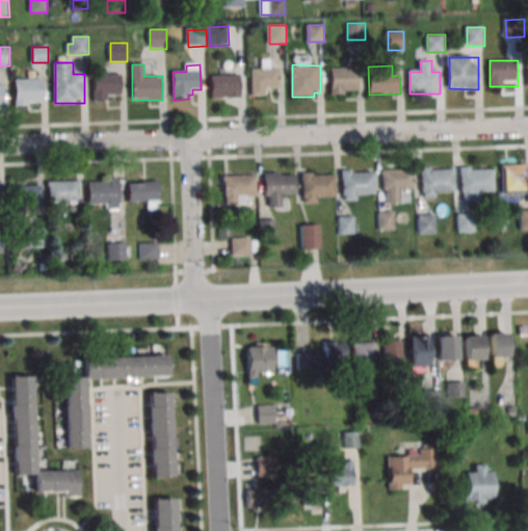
[(333,94),(360,94),(360,67),(333,67),(333,94)]
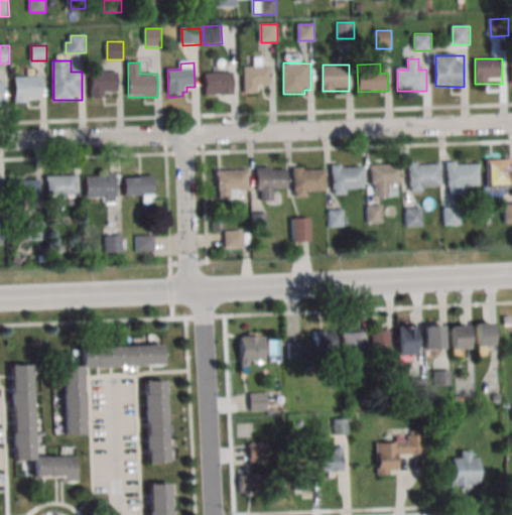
[(271,66),(258,66),(258,68),(245,68),(245,94),(261,94),(261,86),(271,86),(271,66)]
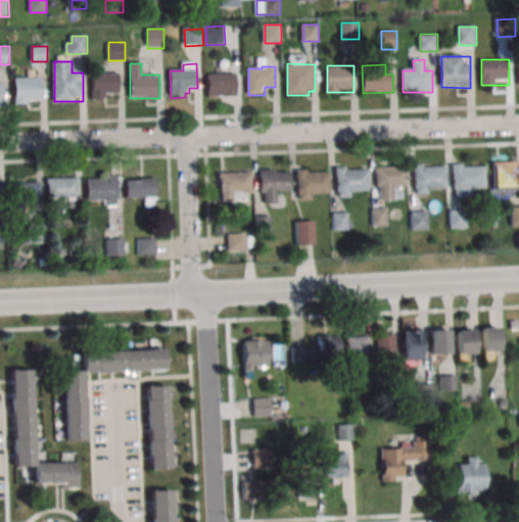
[(121,70),(91,70),(92,100),(106,100),(106,95),(122,95),(121,70)]
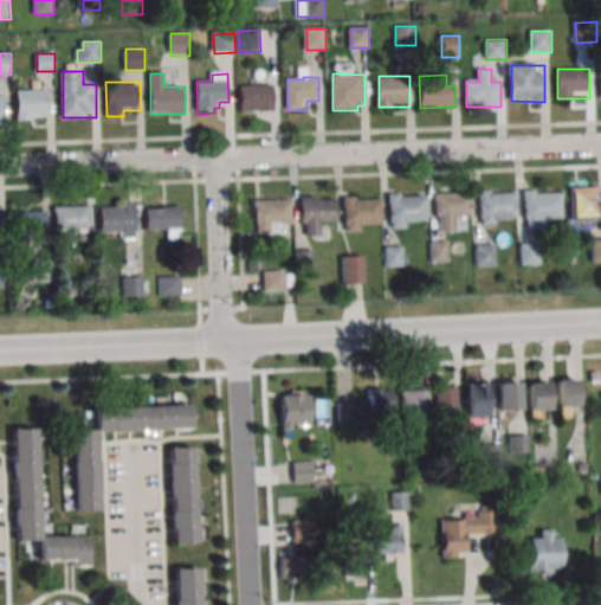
[(275,87),(241,87),(241,113),(275,113),(275,87)]
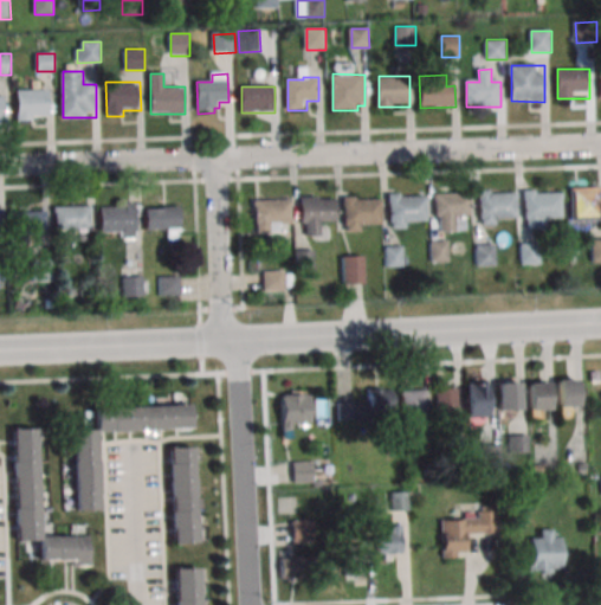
[(49,89),(18,89),(18,120),(49,120),(49,89)]
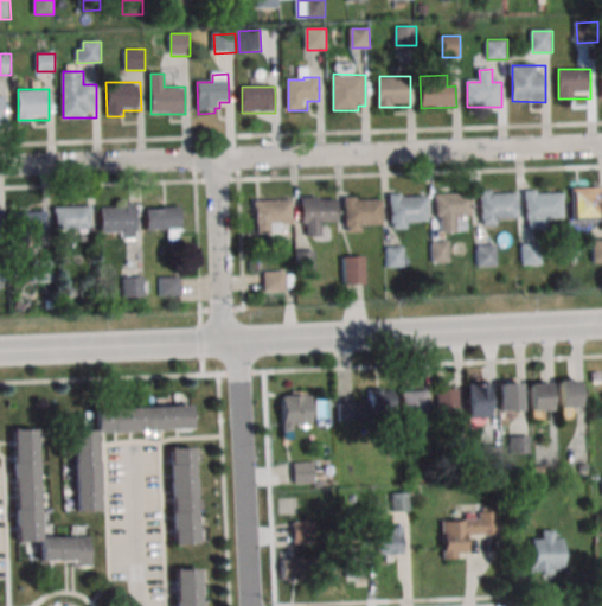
[(574,187),(574,222),(601,222),(601,187),(574,187)]
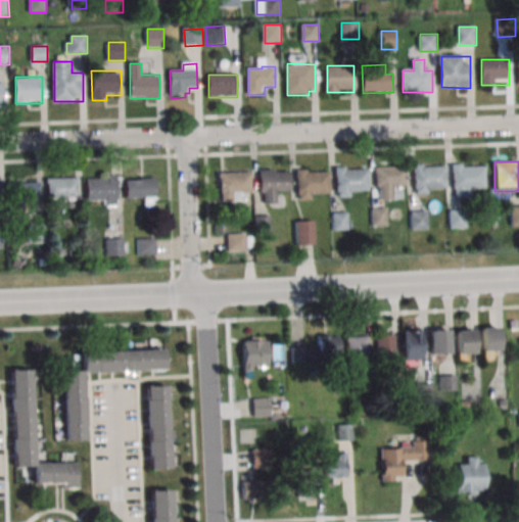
[(446,169),(425,170),(425,164),(415,164),(416,197),(428,196),(428,189),(447,188),(446,169)]
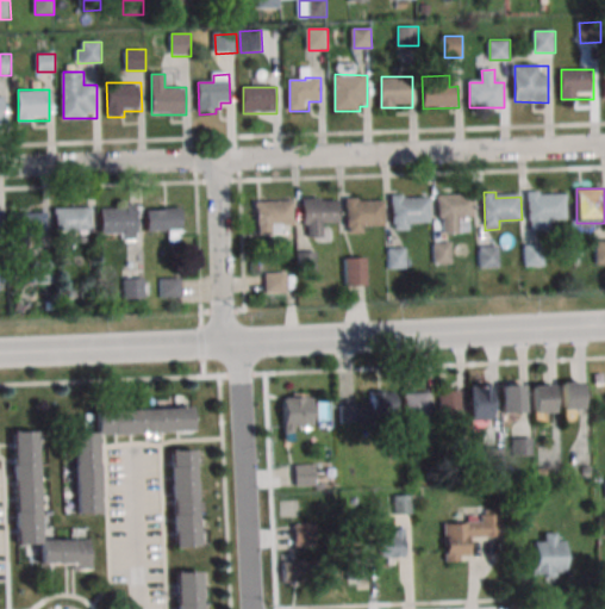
[(555,221),(567,221),(567,197),(542,197),(541,193),(530,193),(530,229),(555,228),(555,221)]
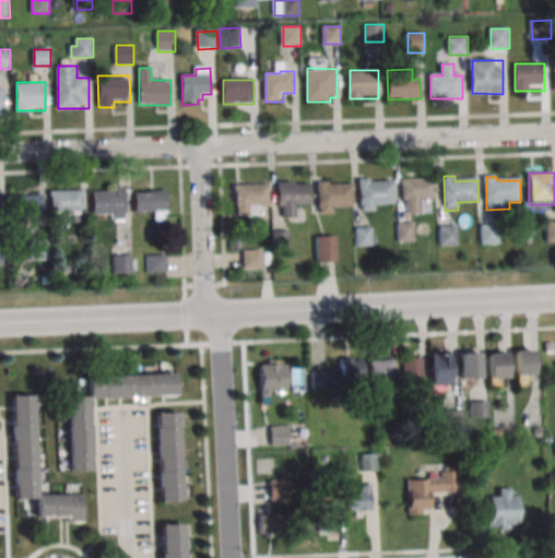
[(403,212),(425,212),(425,201),(436,201),(436,178),(403,178),(403,212)]
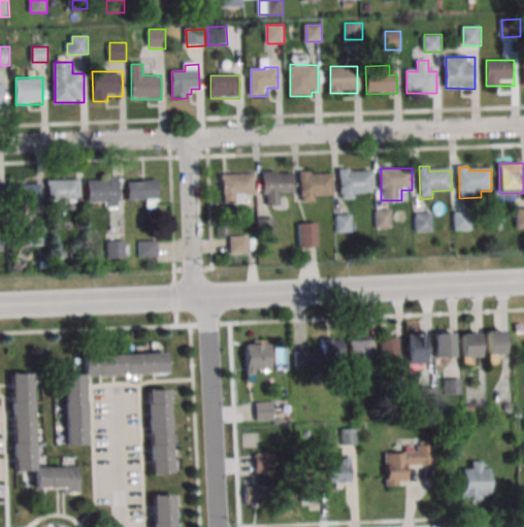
[(373,173),(352,173),(351,170),(341,170),(342,201),(356,200),(356,196),(374,195),(373,173)]
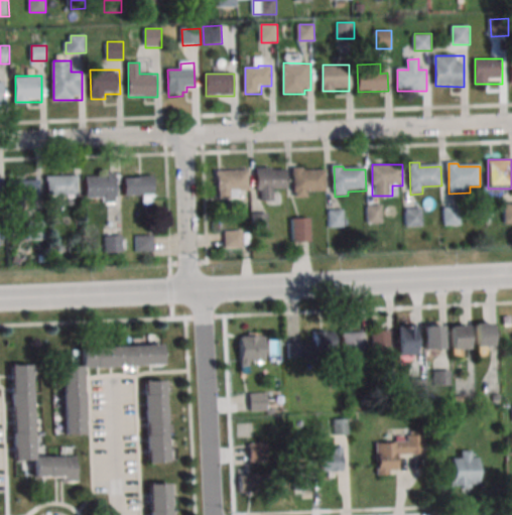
[(258,168),(258,200),(277,200),(277,188),(288,188),(287,167),(258,168)]
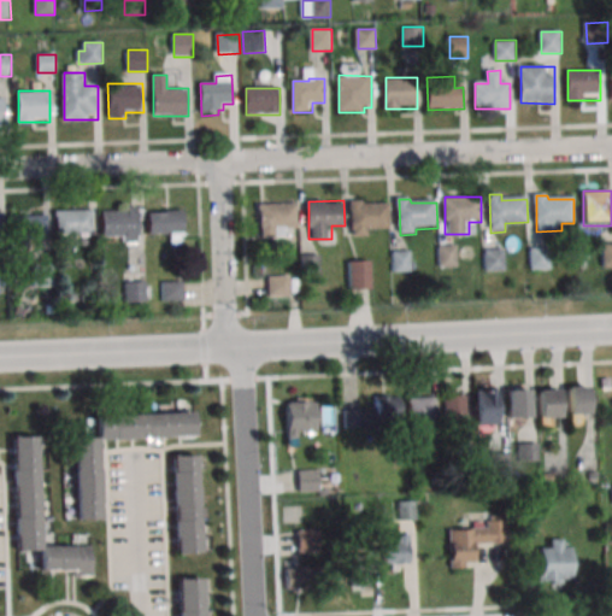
[(392,200),(352,200),(352,234),(392,234),(392,200)]
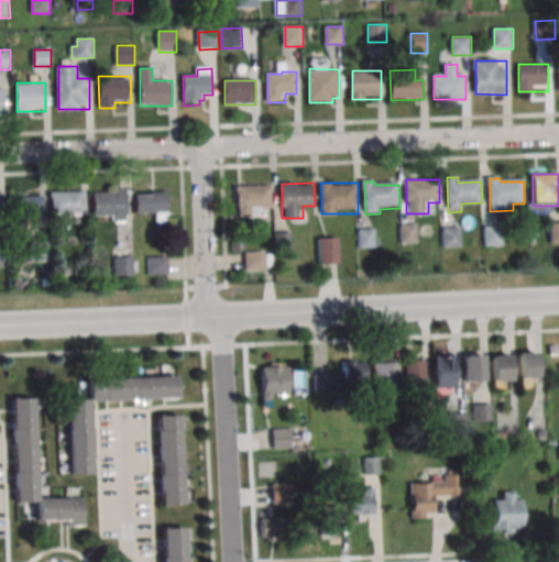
[(273,185),(239,185),(239,216),(262,216),(262,206),(273,206),(273,185)]
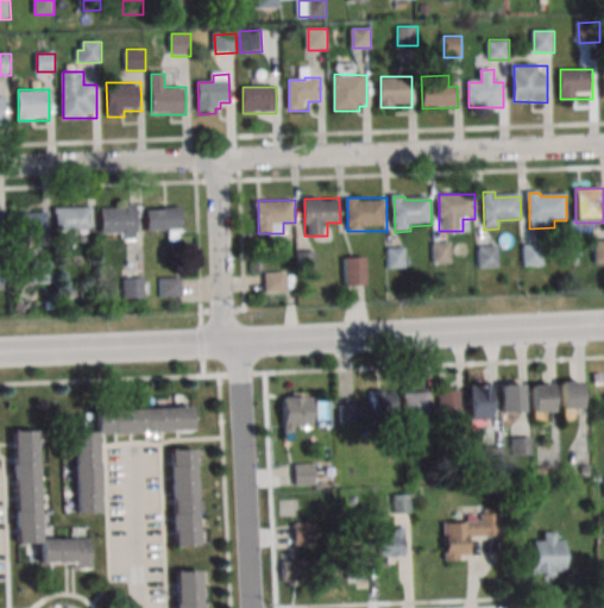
[(138,206),(127,206),(127,211),(104,211),(105,236),(125,236),(125,244),(139,243),(138,206)]
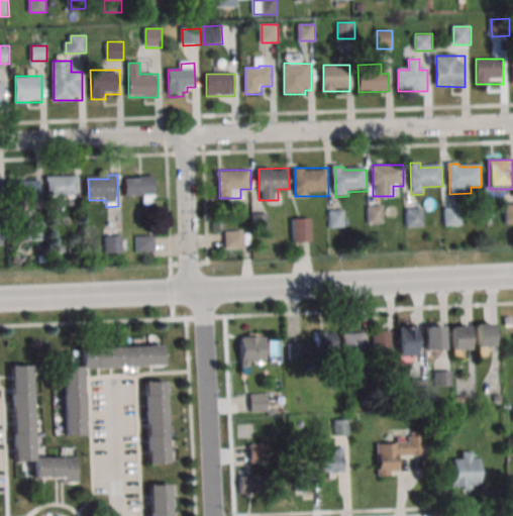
[(79,195),(79,176),(48,176),(48,195),(79,195)]
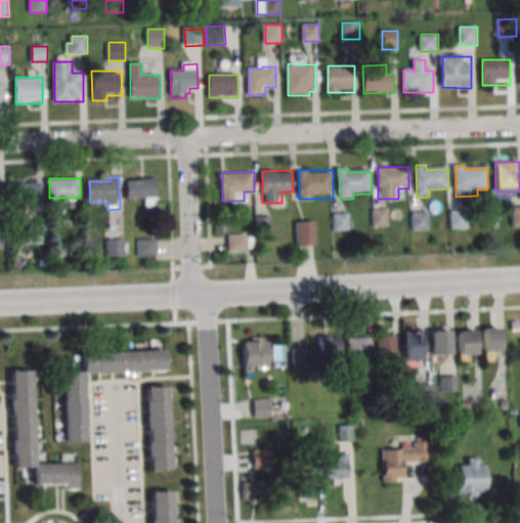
[(128,178),(128,199),(147,199),(147,207),(159,207),(159,178),(128,178)]
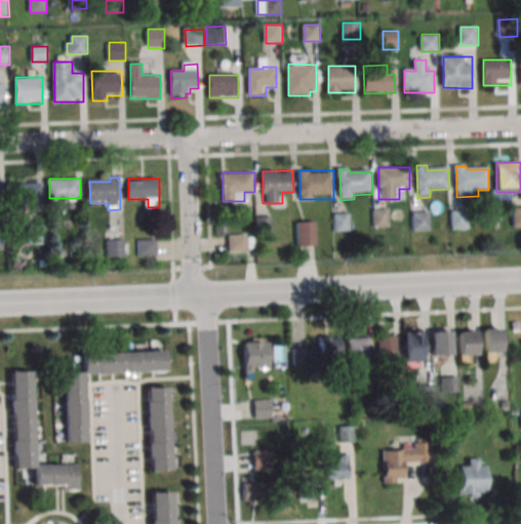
[(11,184),(11,202),(41,202),(41,184),(11,184)]
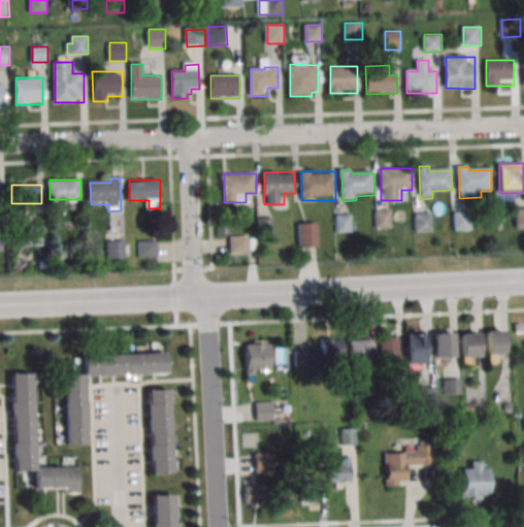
[(393,228),(393,209),(378,209),(377,228),(393,228)]
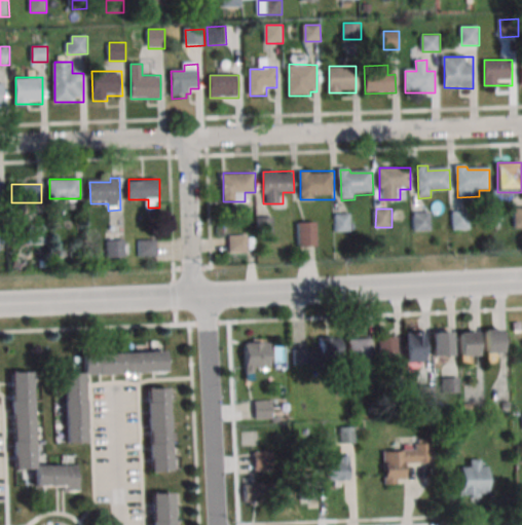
[(433,230),(433,212),(414,212),(415,231),(433,230)]
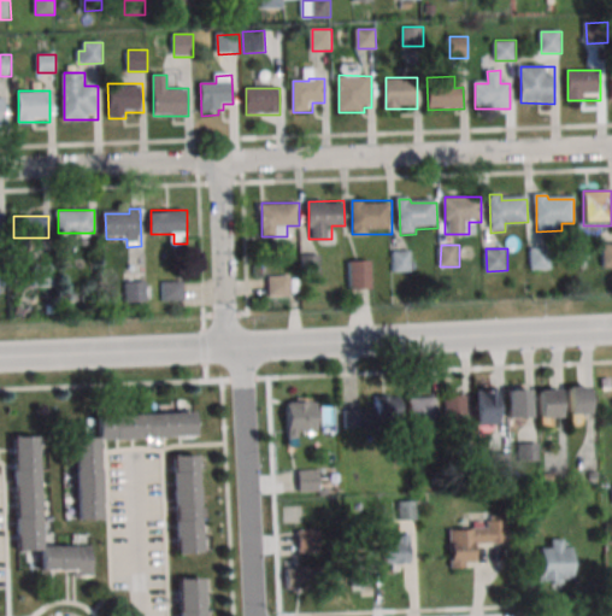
[(395,273),(412,273),(412,251),(395,251),(395,273)]
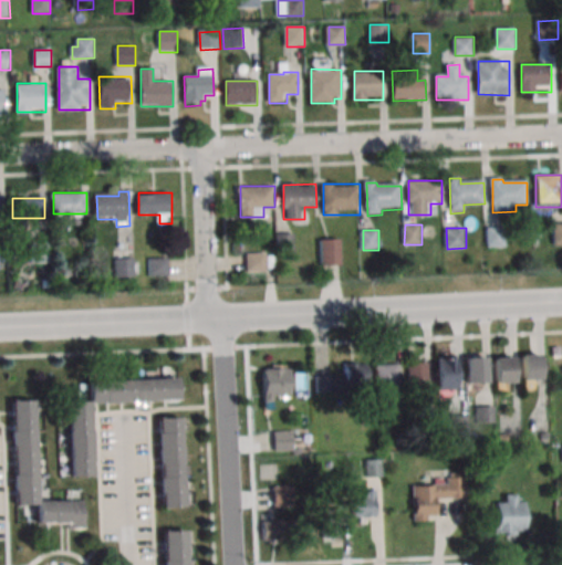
[(489,246),(505,246),(505,230),(489,230),(489,246)]
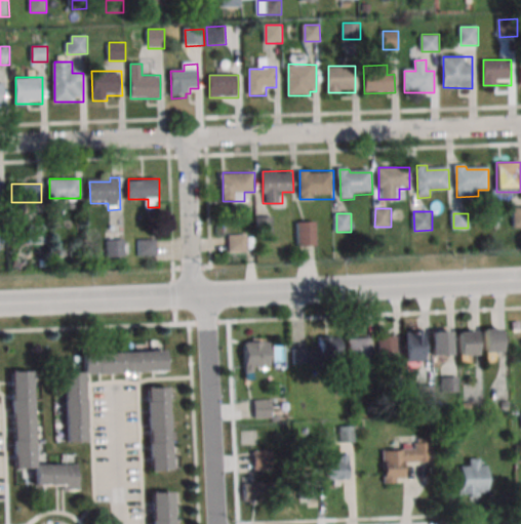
[(275,218),(275,234),(261,234),(259,219),(275,218)]
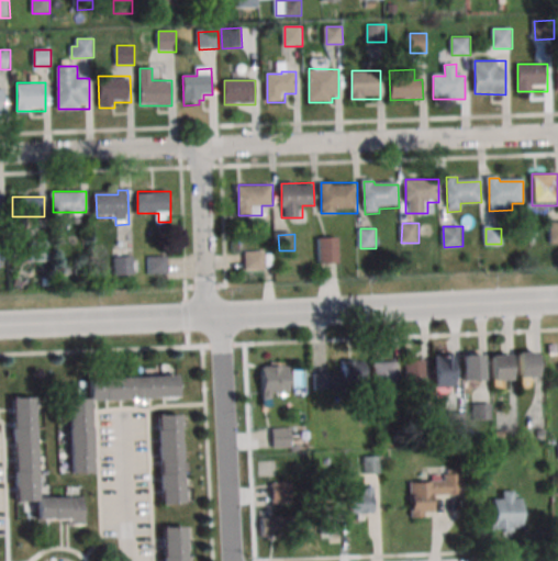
[(339,264),(339,237),(320,237),(320,264),(339,264)]
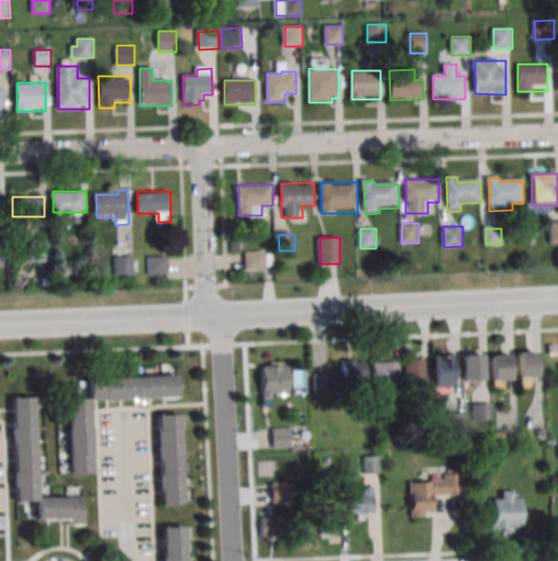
[(34,240),(34,260),(52,260),(52,240),(34,240)]
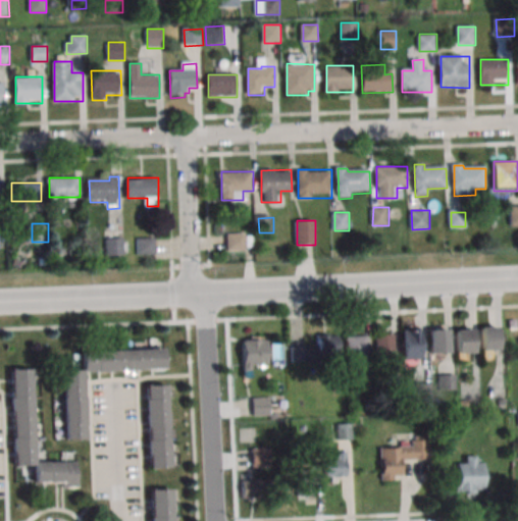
[(0,226),(8,226),(9,245),(1,245),(1,250),(0,250),(0,226)]
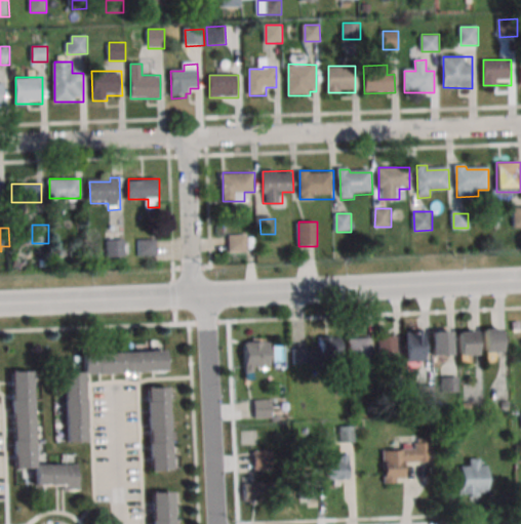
[(249,253),(248,236),(230,237),(230,254),(249,253)]
